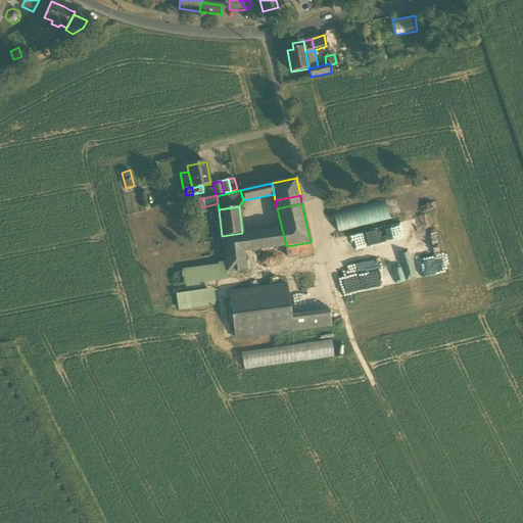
[(222,236),(224,250),(226,262),(227,272),(246,270),(244,251),(286,246),(282,229),(243,235),(242,233),(222,236)]
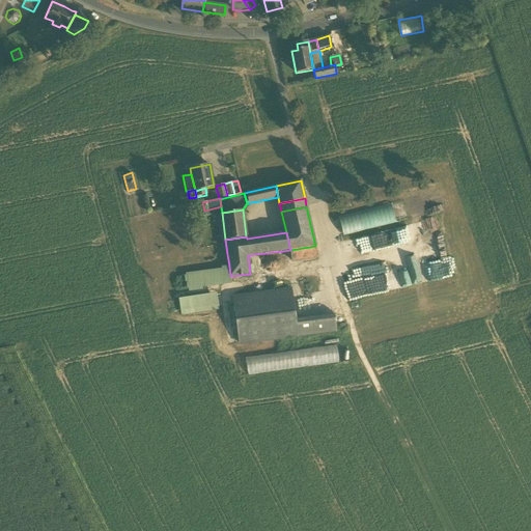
[(315,246),(290,250),(291,262),(318,258),(315,246)]
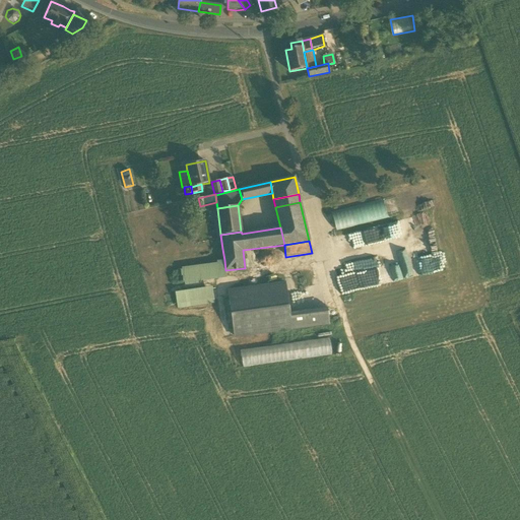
[(226,278),(225,270),(224,260),(216,261),(217,263),(182,267),(184,286),(201,283),(201,281),(226,278)]
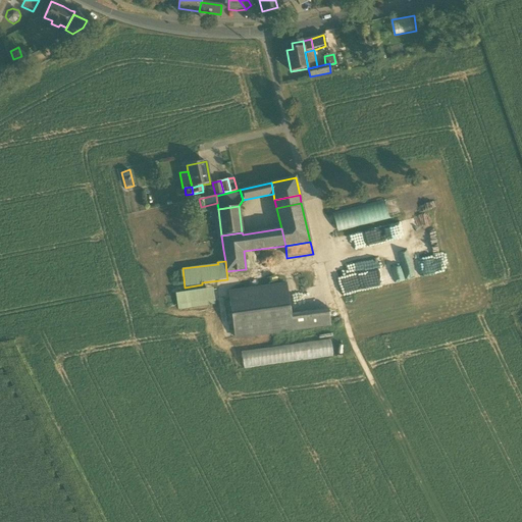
[(229,293),(236,338),(293,330),(291,315),(286,284),(229,293)]
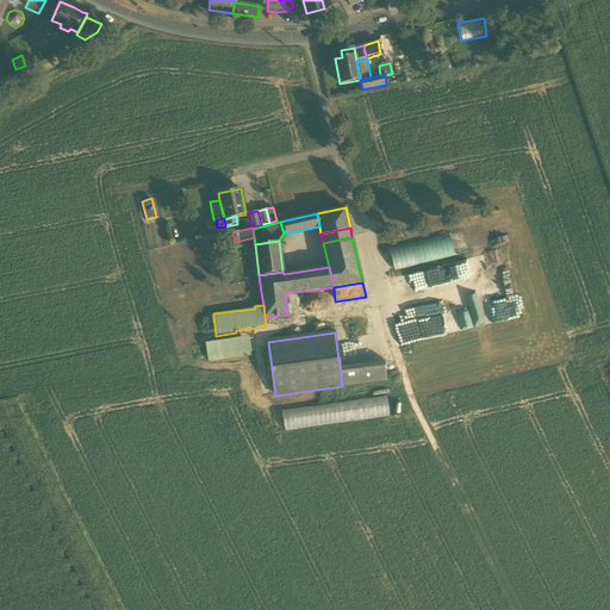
[(205,343),(209,362),(251,356),(248,337),(205,343)]
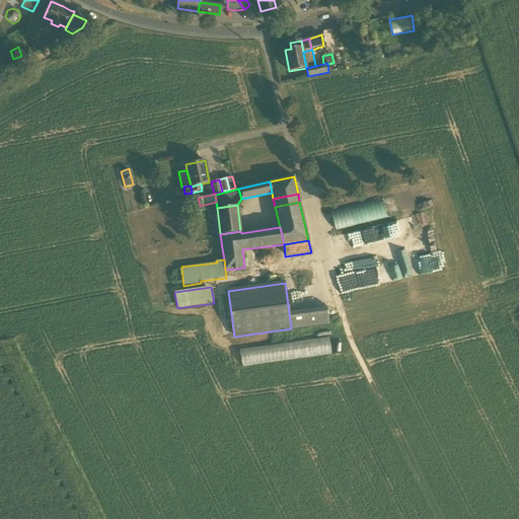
[(325,308),(289,313),(291,328),(328,323),(325,308)]
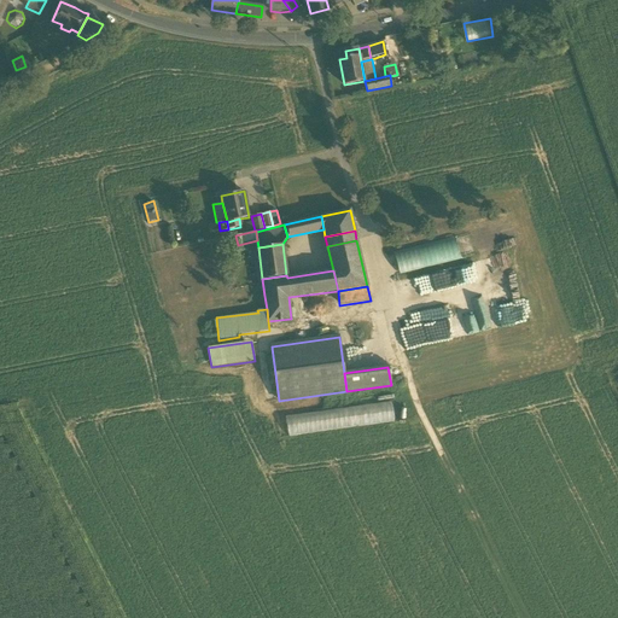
[(287,414),(290,435),(397,421),(395,401),(287,414)]
